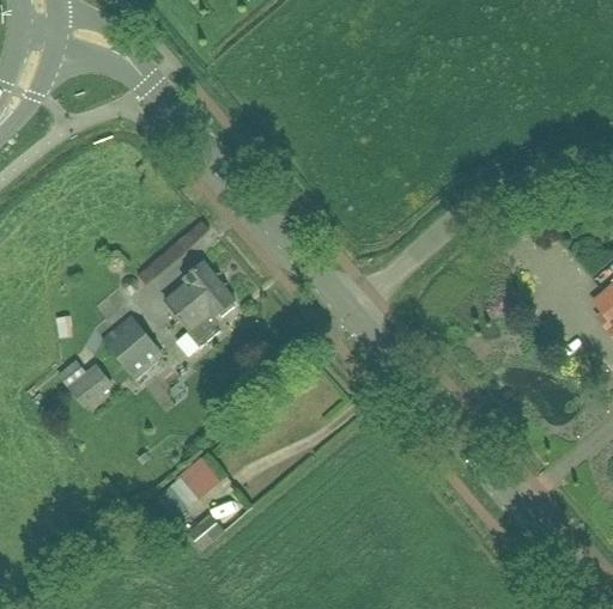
[(235,298),(219,279),(204,260),(183,278),(186,281),(165,299),(189,329),(187,332),(199,346),(219,329),(216,324),(219,321),(214,315),(235,298)]
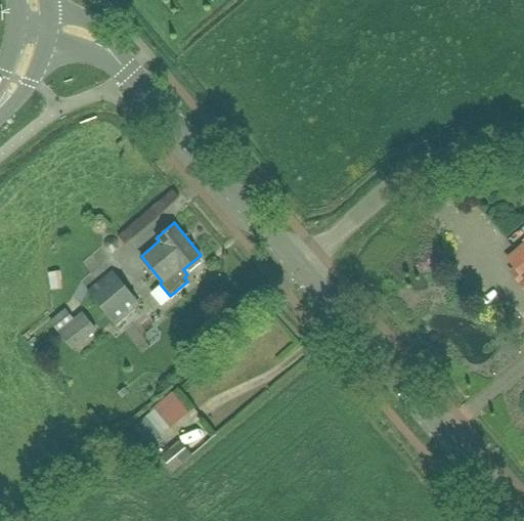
[(523,244),(515,253),(522,262),(513,270),(523,283),(523,244)]
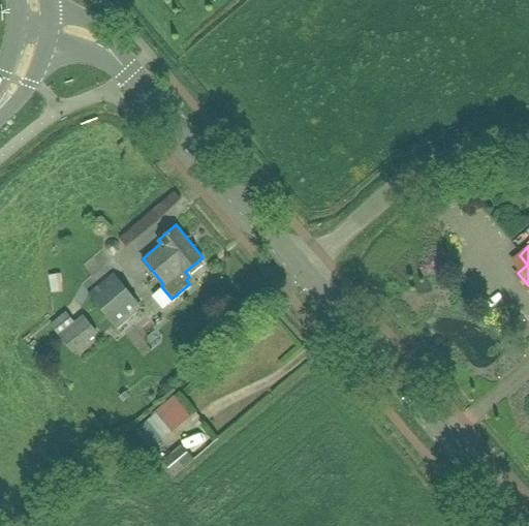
[(142,305),(113,271),(87,292),(116,327),(142,305)]
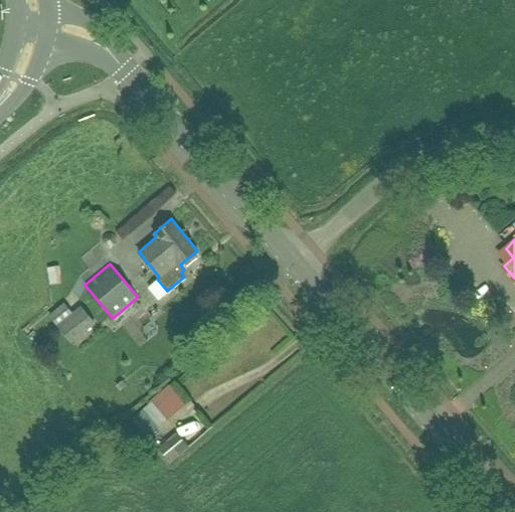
[(56,324),(71,311),(63,302),(48,314),(56,324)]
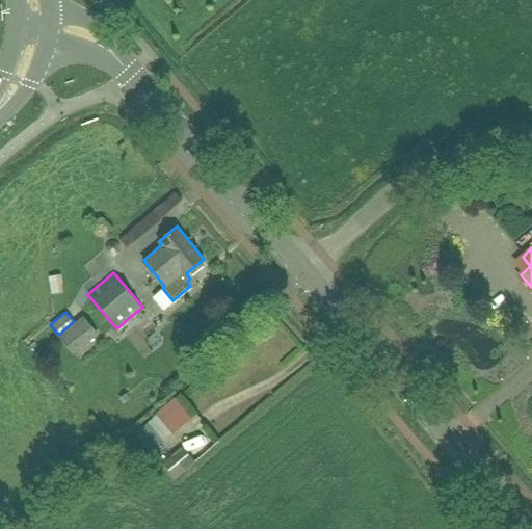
[(74,354),(98,335),(83,316),(58,337),(74,354)]
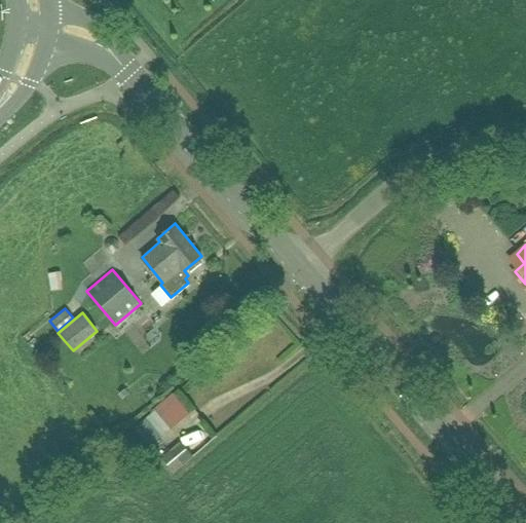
[(153,411),(136,426),(151,445),(168,430),(167,428),(153,411)]
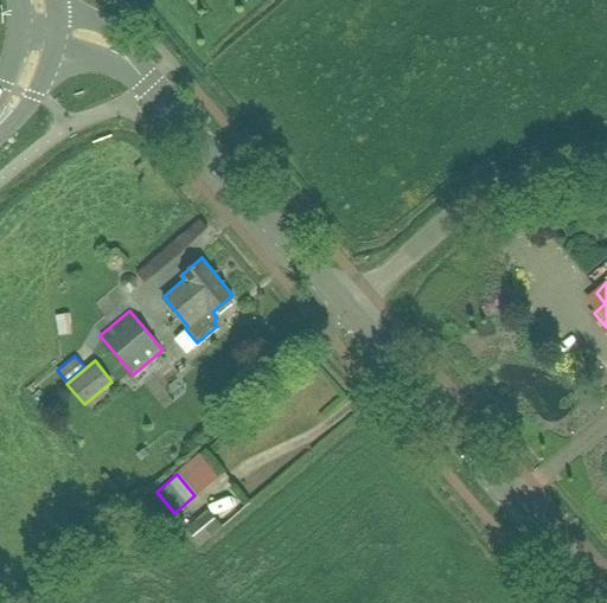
[(222,525),(208,508),(185,526),(200,544),(222,526),(222,525)]
